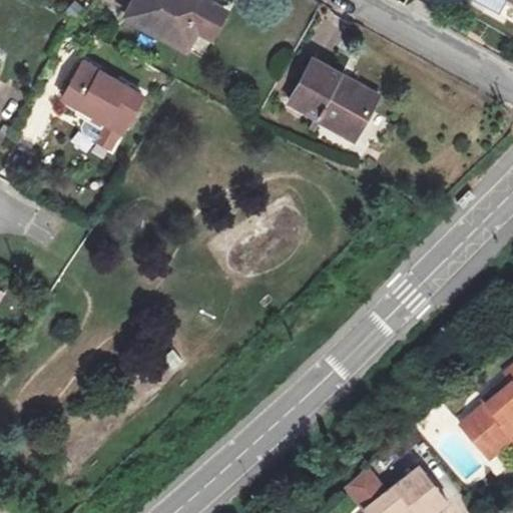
[(253,63),(279,16),(247,0),(208,0),(192,30),(253,63)]
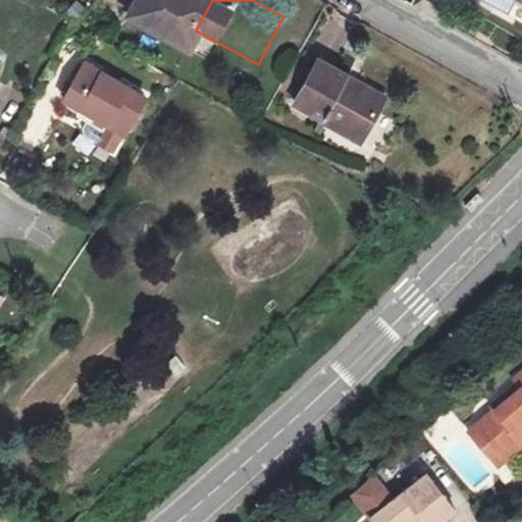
[(146,97),(85,63),(64,101),(81,109),(106,123),(108,125),(121,133),(124,135),(146,97)]
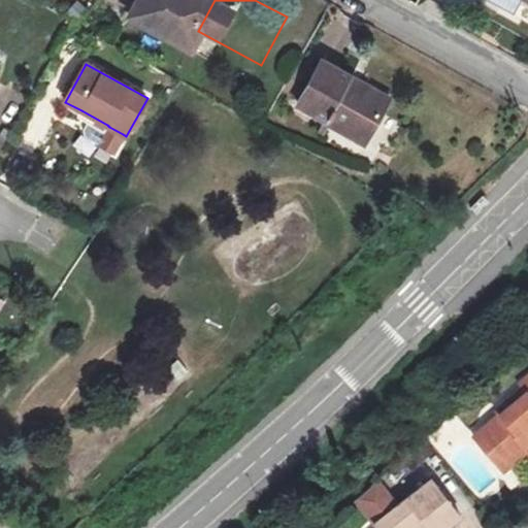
[(397,102),(330,66),(307,108),(373,145),(397,102)]
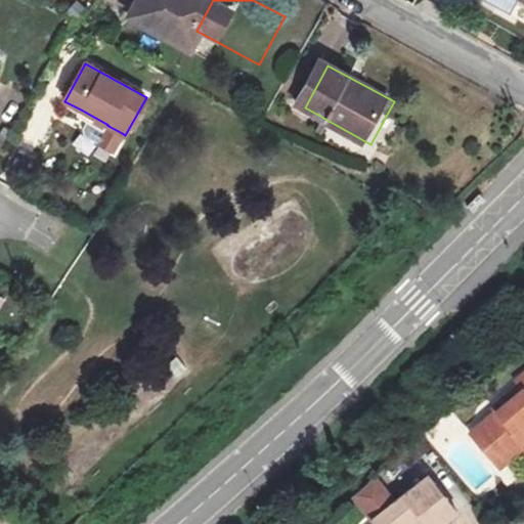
[(106,124),(81,110),(77,117),(102,131),(106,124)]
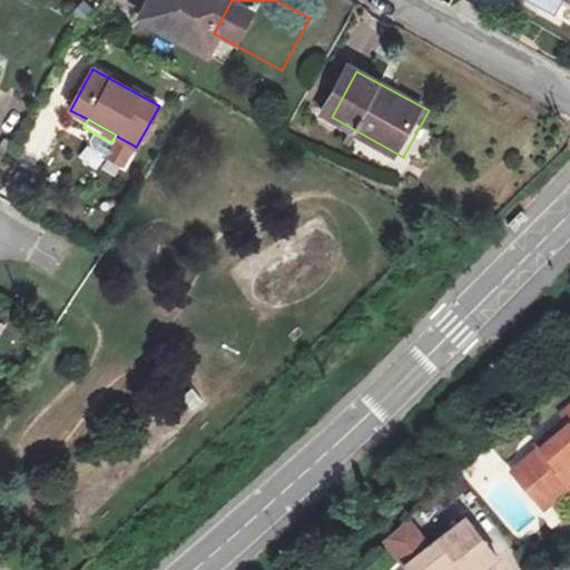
[(123,164),(133,145),(118,137),(107,156),(123,164)]
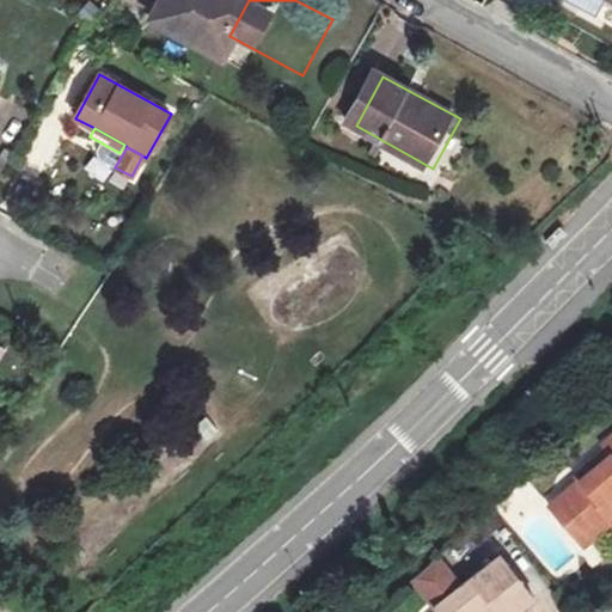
[(599,478),(585,490),(577,481),(548,507),(580,546),(609,522),(611,526),(611,436),(600,447),(604,451),(588,465),(591,469),(599,478)]
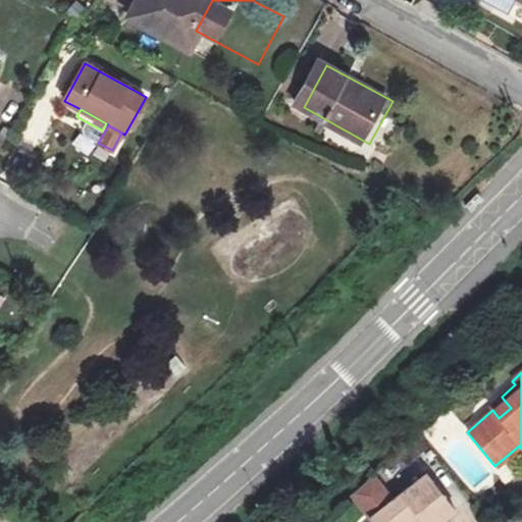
[(499,418),(511,408),(504,400),(492,410),(499,418)]
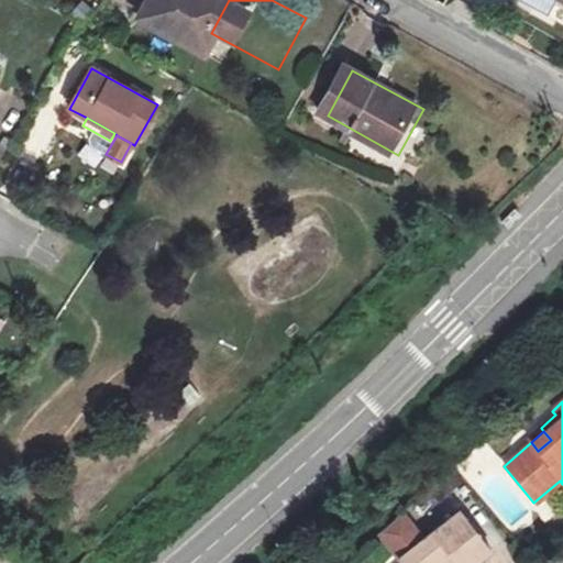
[(404,511),(376,534),(396,556),(422,532),(404,511)]
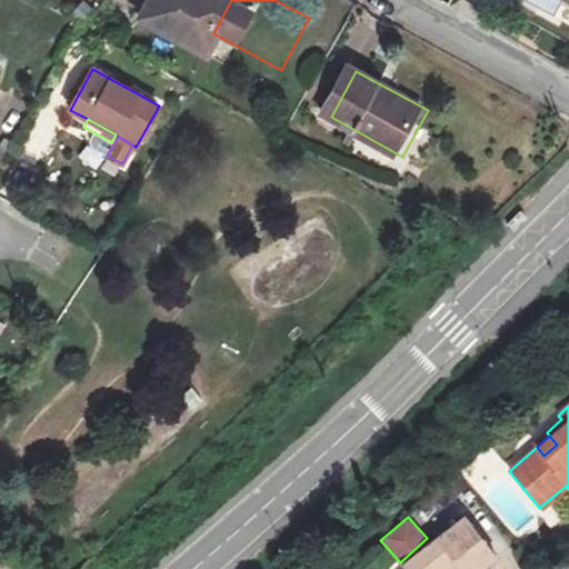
[(463,517),(402,562),(406,568),(475,568),(492,556),(463,517)]
